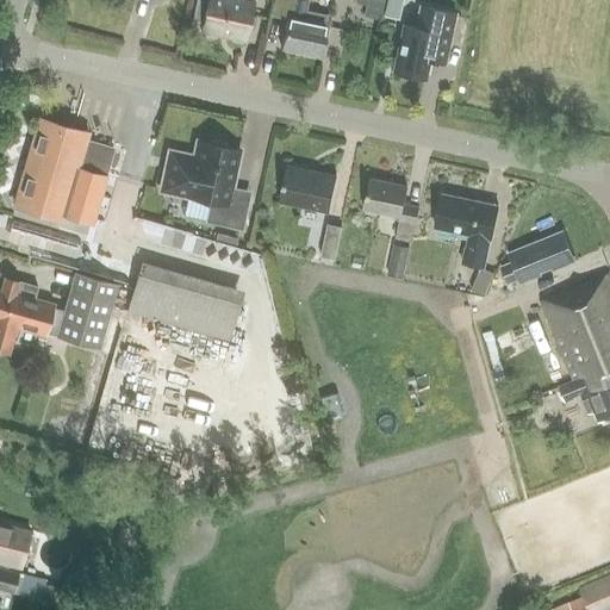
[(244,41),(253,2),(240,0),(206,0),(200,31),(244,41)]
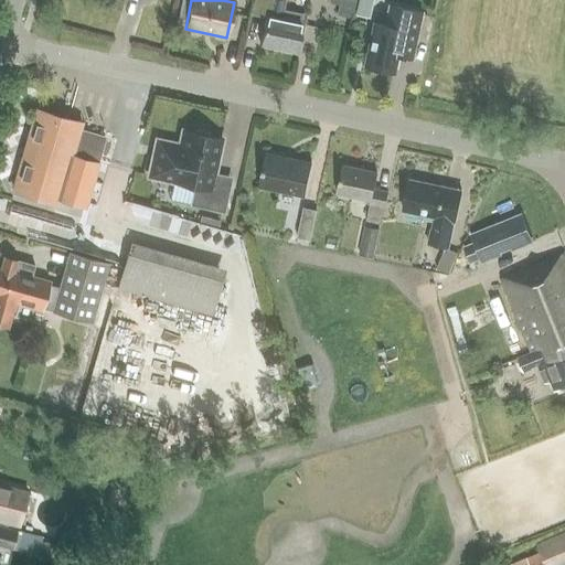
[(260,45),(295,53),(304,13),(283,9),(284,0),(253,0),(251,14),(266,18),(260,45)]
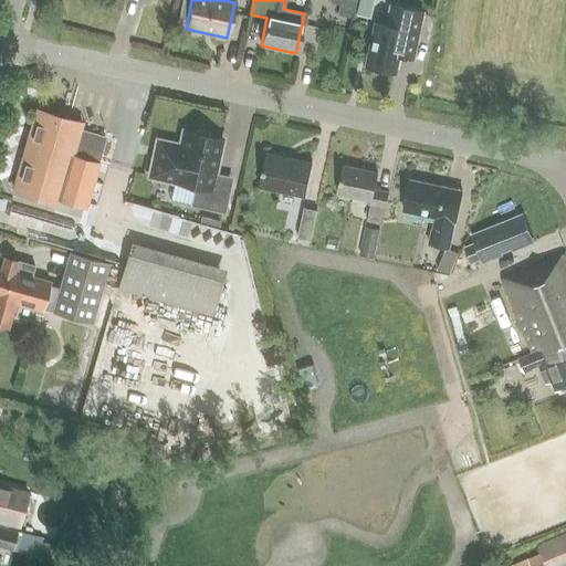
[(355,0),(331,0),(329,3),(338,6),(337,12),(352,16),(355,0)]
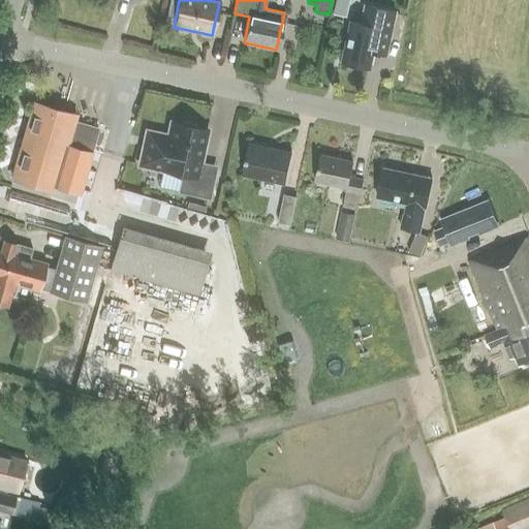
[(345,14),(348,0),(337,0),(335,11),(345,14)]
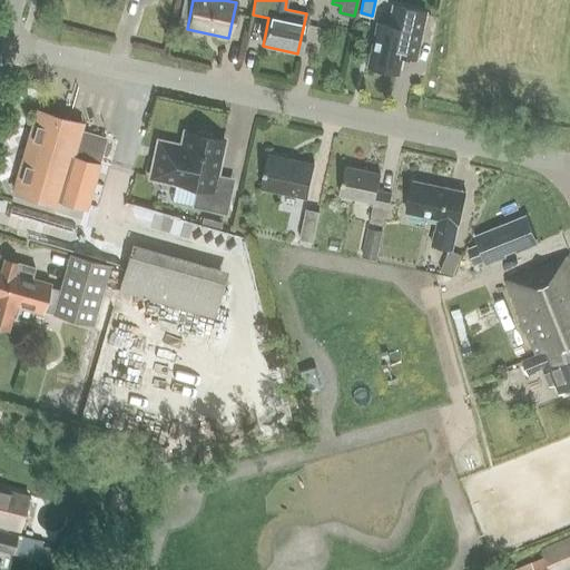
[(397,76),(401,58),(415,61),(426,12),(391,5),(386,25),(374,22),(364,68),(397,76)]
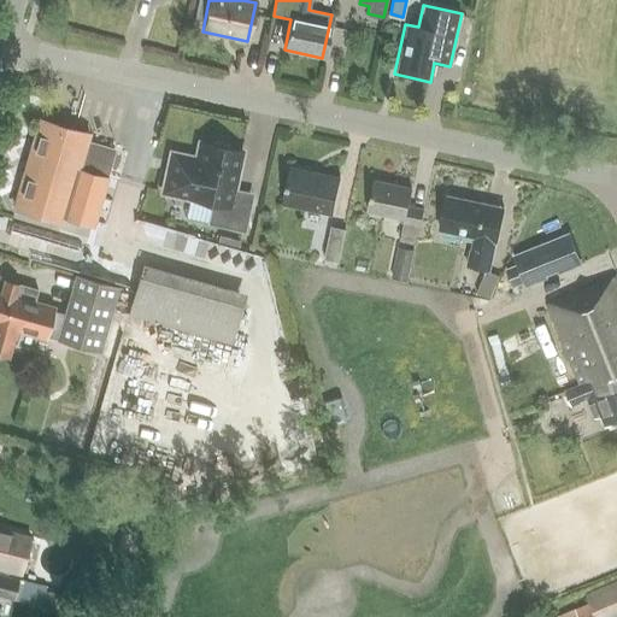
[(90,225),(113,152),(84,144),(87,136),(40,123),(15,209),(62,223),(63,217),(90,225)]
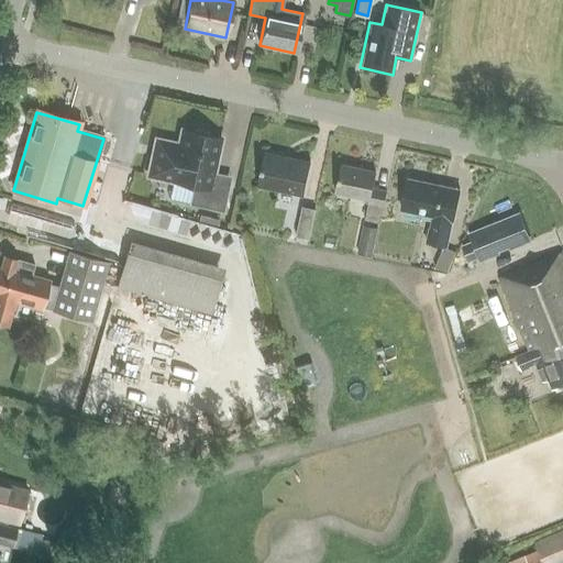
[(188,133),(180,131),(177,143),(155,138),(147,174),(192,185),(188,203),(222,211),(230,178),(213,174),(222,138),(210,134),(209,132),(196,129),(191,130),(189,130),(188,133)]
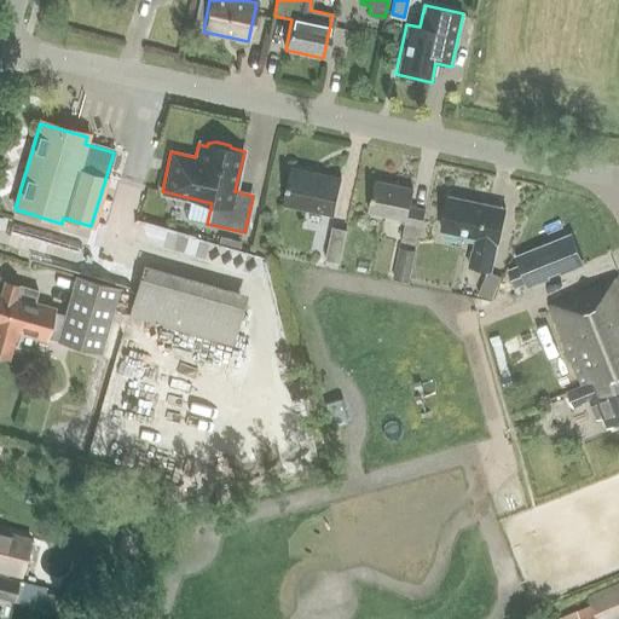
[(331,215),(340,178),(290,168),(282,206),(331,215)]
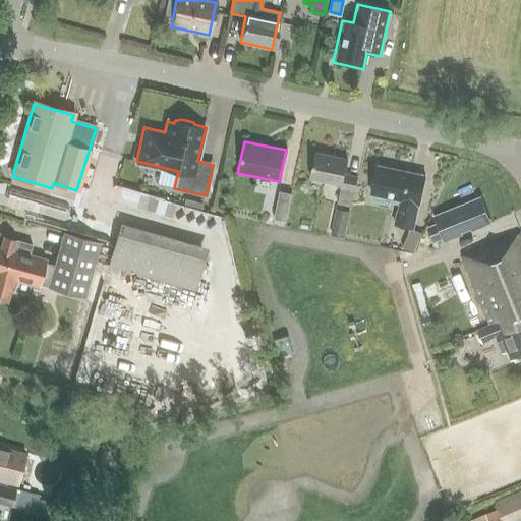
[(351,207),(354,191),(357,177),(344,174),(347,160),(316,153),(311,179),(341,186),(341,188),(338,204),(351,207)]
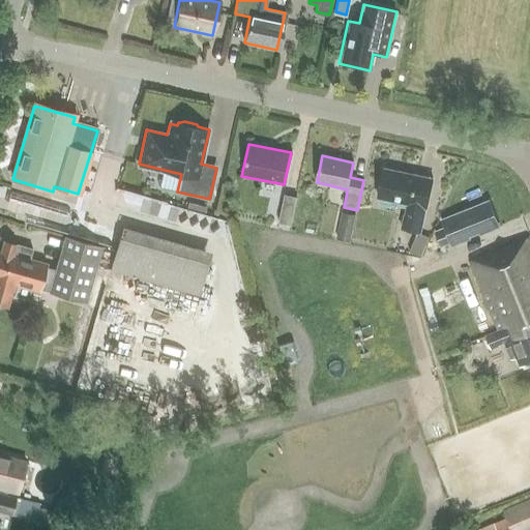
[(425,208),(432,179),(383,169),(377,198),(407,204),(402,229),(420,232),(425,208)]
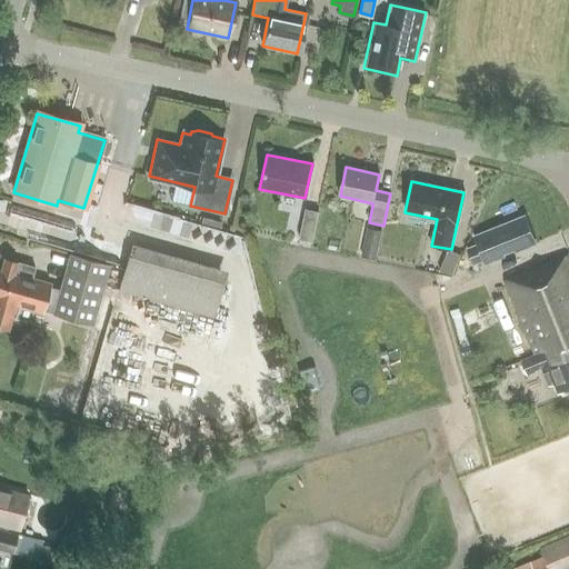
[(313,242),(319,213),(305,210),(298,239),(313,242)]
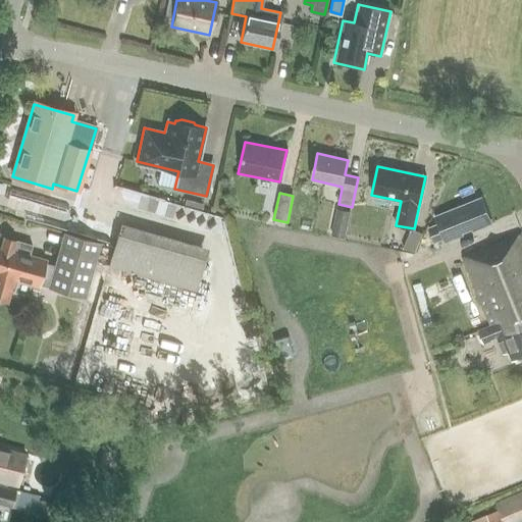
[(492,223),(481,197),(433,216),(436,224),(426,227),(432,244),(442,240),(445,243),(463,236),(463,233),(471,230),(472,231),(492,223)]
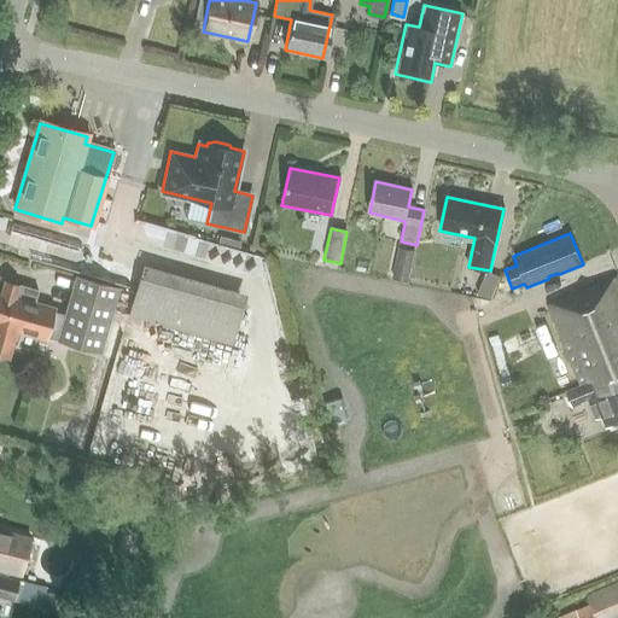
[(415,251),(397,248),(390,278),(408,281),(415,251)]
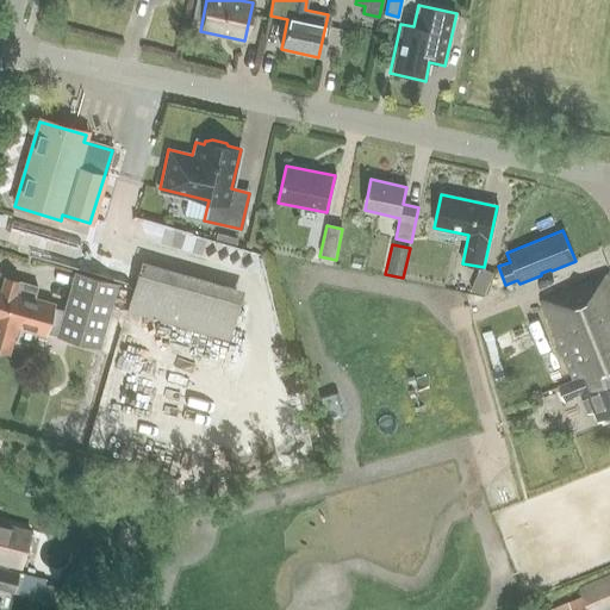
[(229,341),(243,290),(141,261),(126,312),(229,341)]
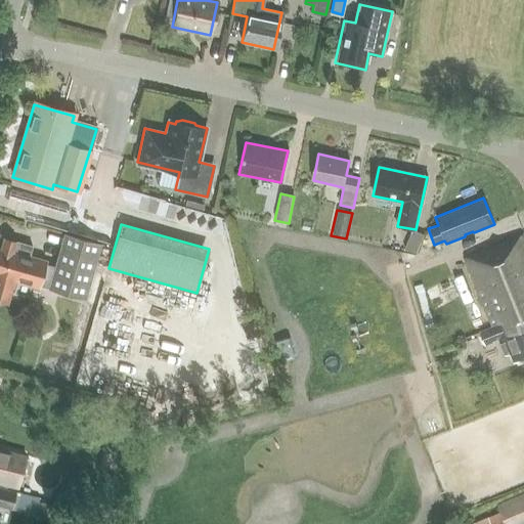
[(415,251),(423,233),(412,229),(405,247),(415,251)]
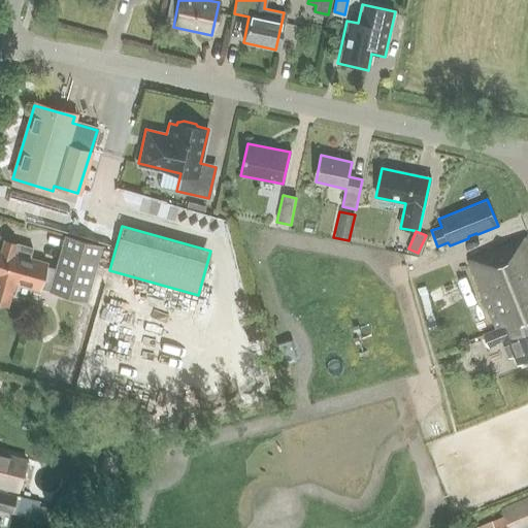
[(101,245),(69,236),(53,293),(85,302),(101,245)]
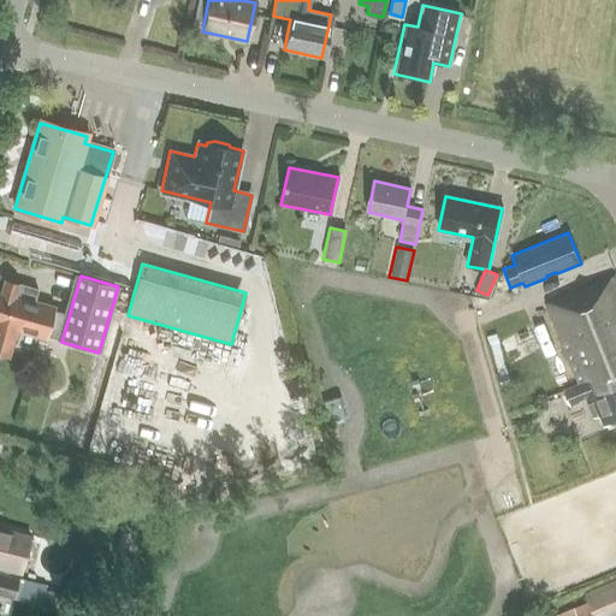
[(615,285),(612,278),(548,304),(580,386),(564,392),(570,406),(586,400),(594,419),(600,416),(604,427),(615,422),(615,285)]
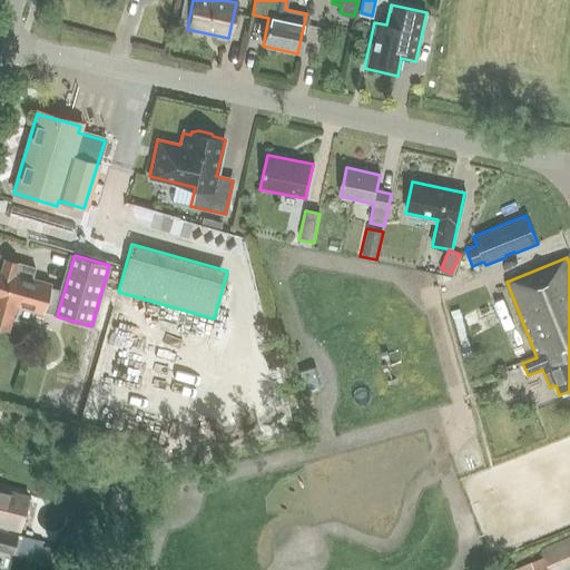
[(0,330),(6,331),(13,306),(33,312),(43,314),(43,312),(57,315),(64,291),(51,287),(51,285),(41,283),(31,279),(35,268),(5,259),(1,272),(0,271),(0,330)]
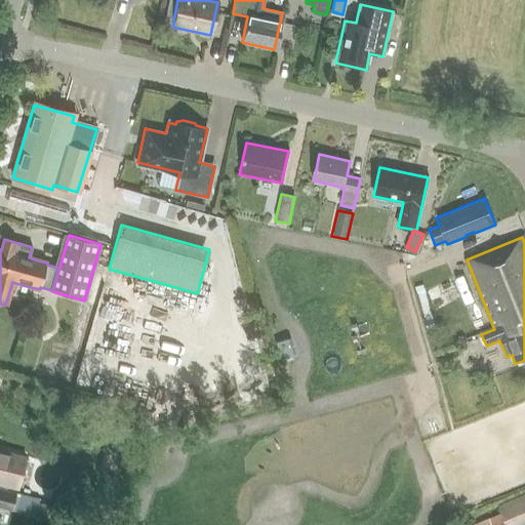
[(0,451),(0,485),(17,490),(26,457),(0,451)]
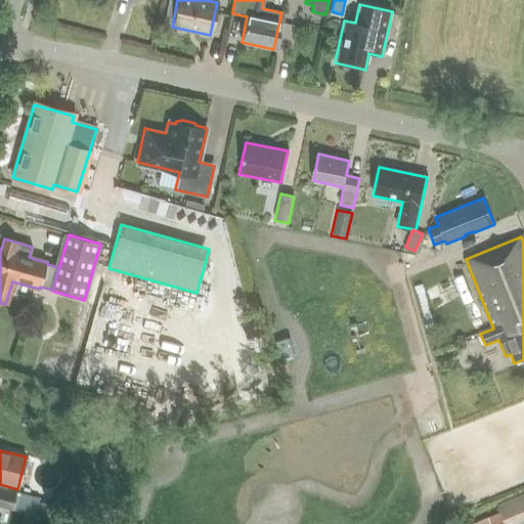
[(16,492),(0,487),(0,505),(12,508),(16,492)]
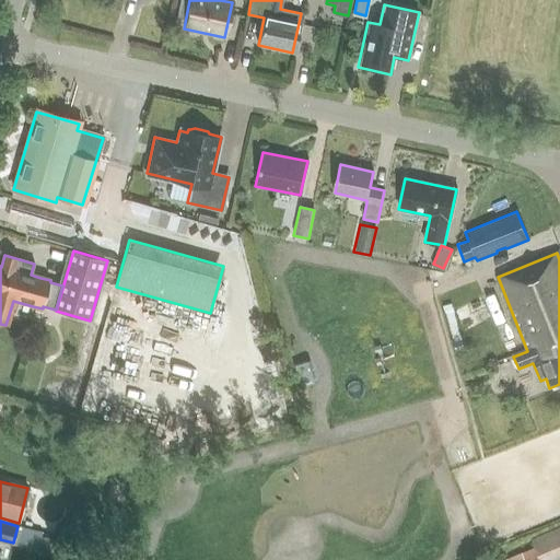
[(506,559),(538,559),(559,551),(559,528),(533,539),(536,546),(506,557),(506,559)]
